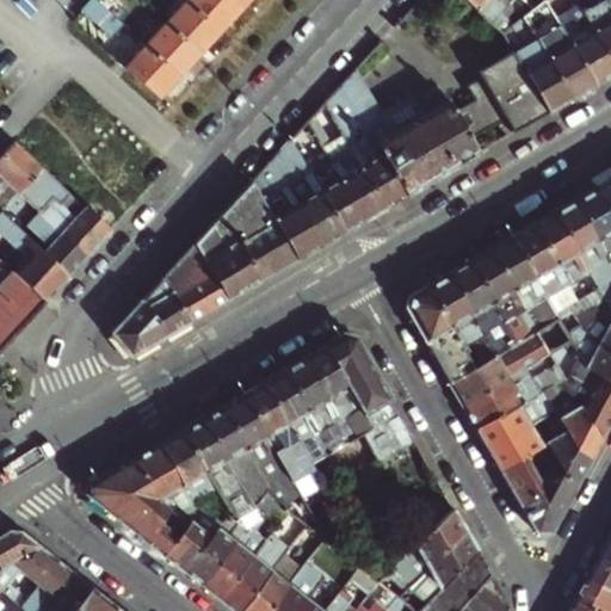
[(119,20),(97,0),(90,0),(81,11),(110,37),(122,23),(119,20)]
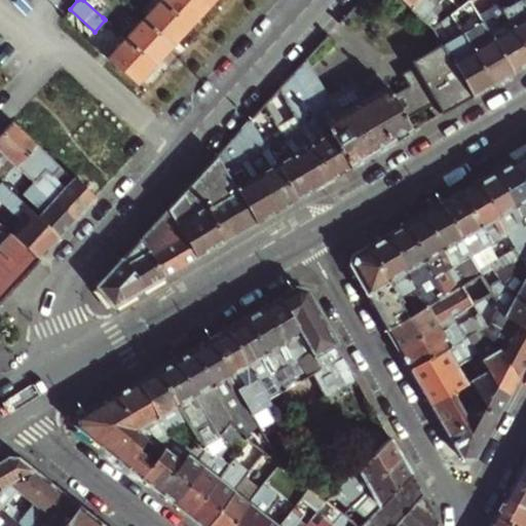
[(106,0),(83,0),(103,17),(113,6),(106,0)]
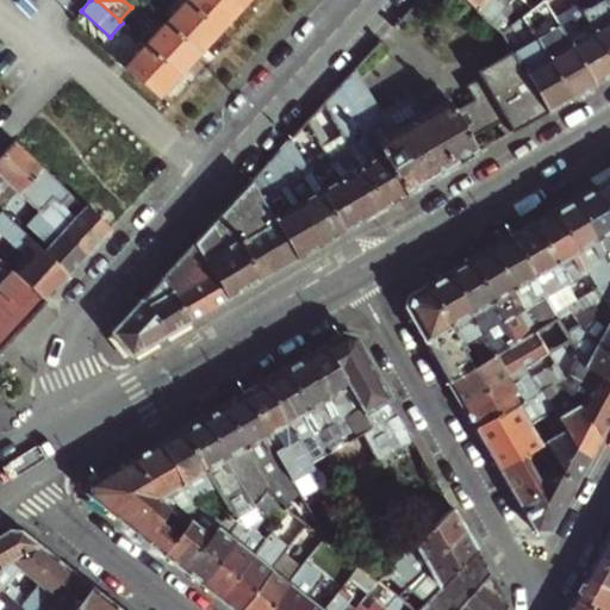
[(218,31),(186,0),(166,23),(198,53),(218,31)]
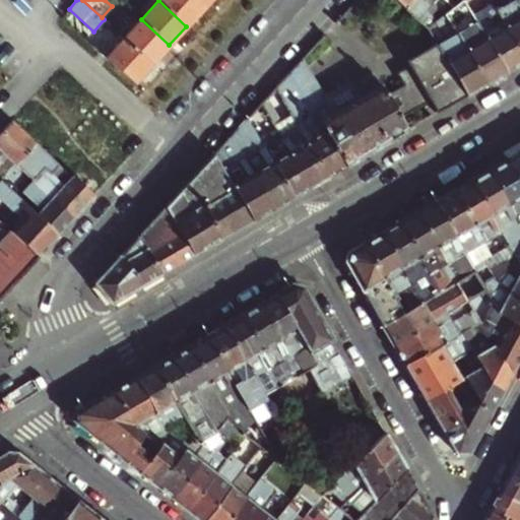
[(195,0),(158,0),(186,26),(203,7),(195,0)]
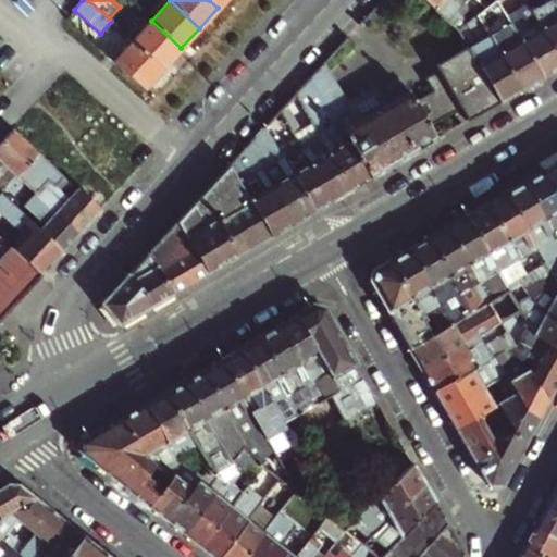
[(462,0),(424,0),(448,21),(466,2),(462,0)]
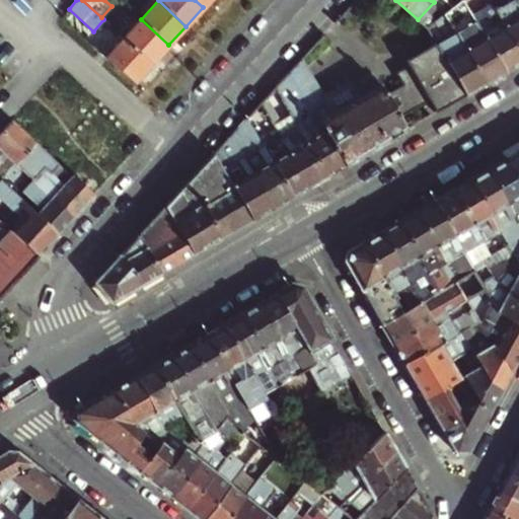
[(445,12),(444,13),(485,83),(505,72),(461,0),(459,0),(457,3),(445,12)]
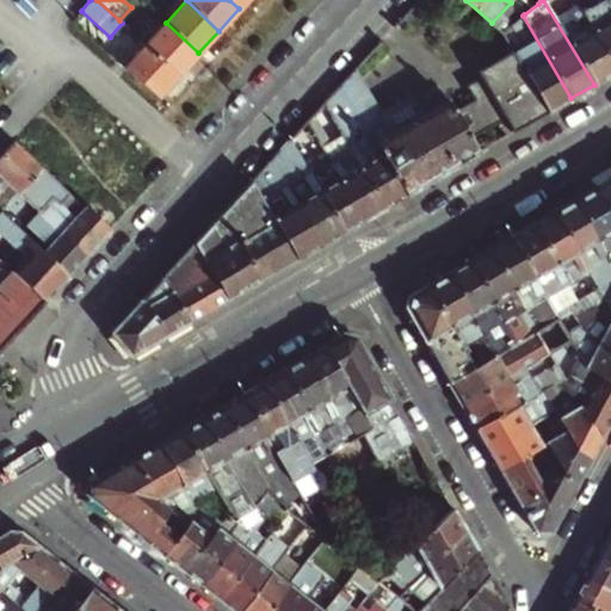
[(610,74),(610,61),(574,0),(543,0),(594,85),(610,74)]
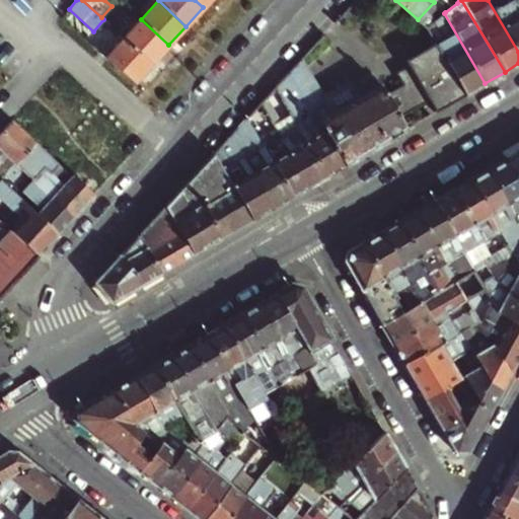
[(518,6),(515,0),(488,0),(518,52),(518,6)]
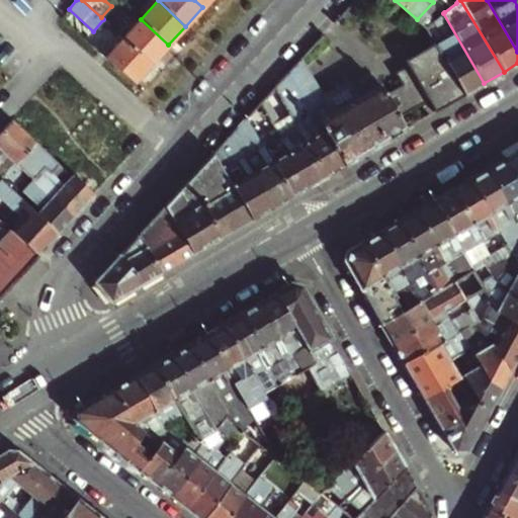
[(430,24),(425,27),(433,41),(464,94),(484,83),(443,13),(430,24)]
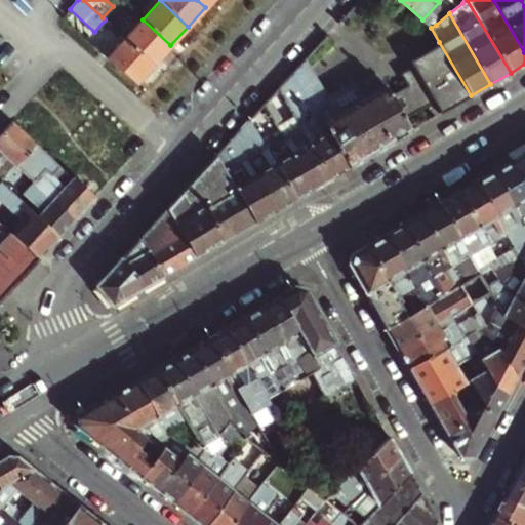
[(153,65),(170,45),(143,19),(125,38),(153,65)]
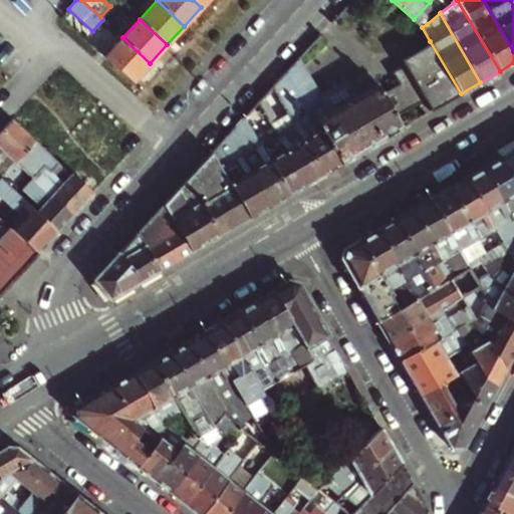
[(422,19),(418,23),(422,27),(427,24),(422,19)]
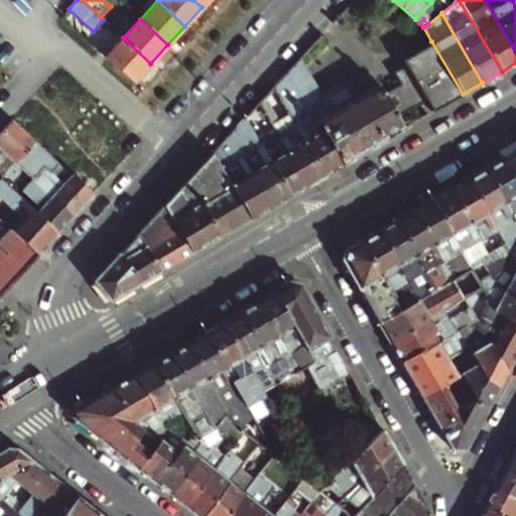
[(150,63),(123,37),(106,56),(133,82),(150,63)]
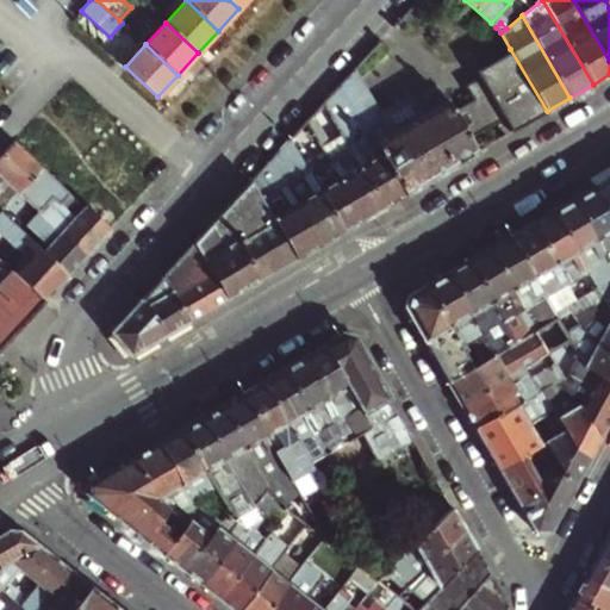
[(472,99),(453,110),(471,137),(504,118),(512,131),(547,111),(510,49),(475,69),(479,76),(464,85),(472,99)]
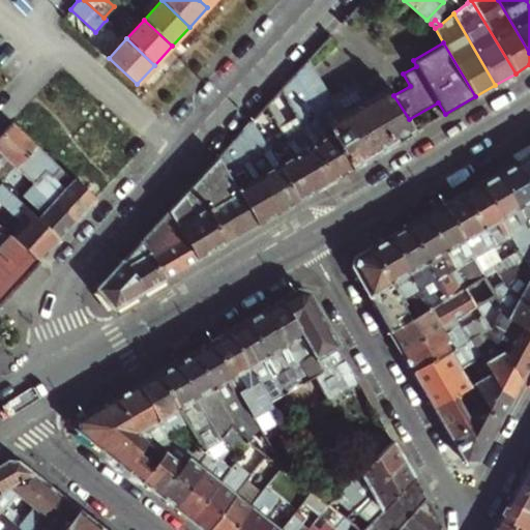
[(409,119),(393,95),(385,82),(364,94),(361,88),(362,81),(351,80),(351,86),(330,97),(307,59),(296,71),(352,169),(416,131),(409,119)]
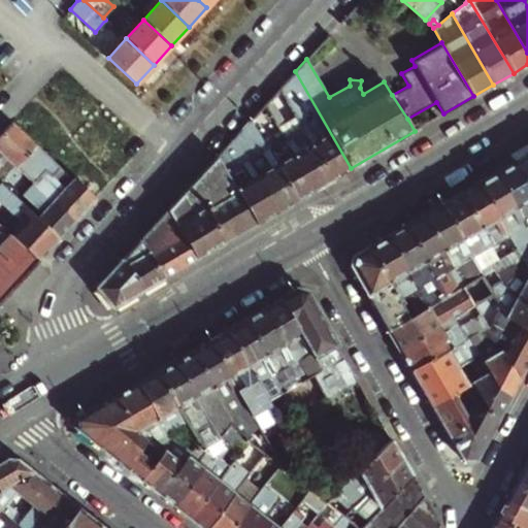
[(295,71),(279,89),(333,178),(351,168),(295,71)]
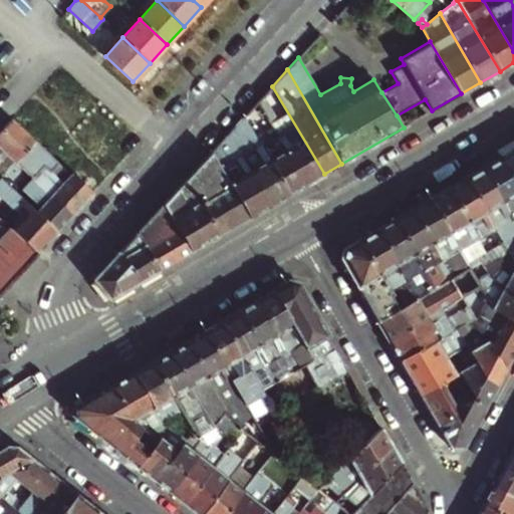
[(272,86),(258,101),(306,184),(324,174),(272,86)]
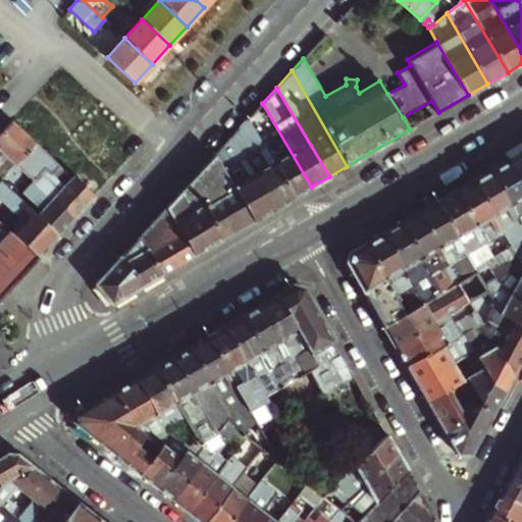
[(22,132),(34,143),(51,159),(70,139),(82,126),(52,99),(22,132)]
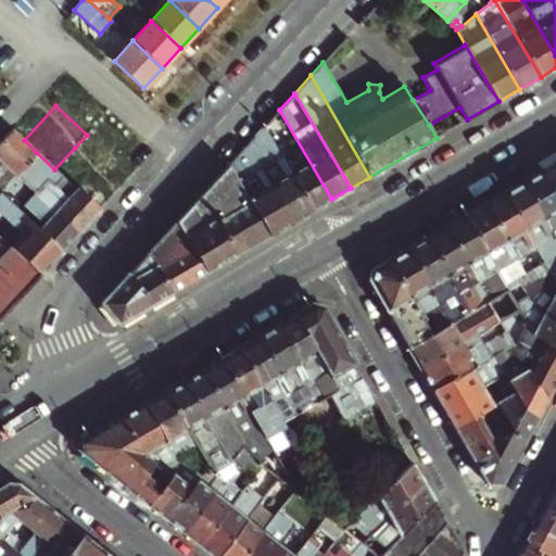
[(331,199),(279,110),(264,126),(313,210),(331,199)]
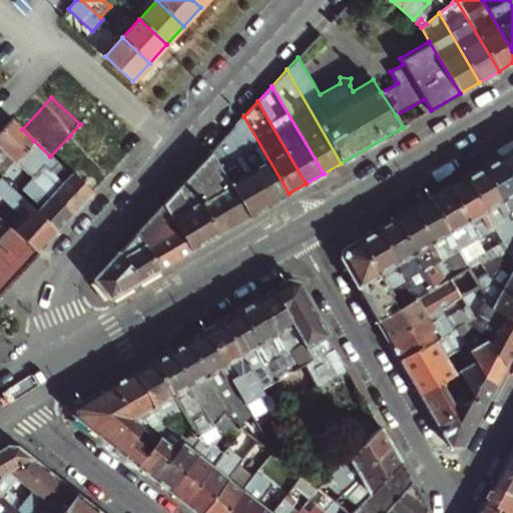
[(243,116),(226,134),(269,205),(289,193),(243,116)]
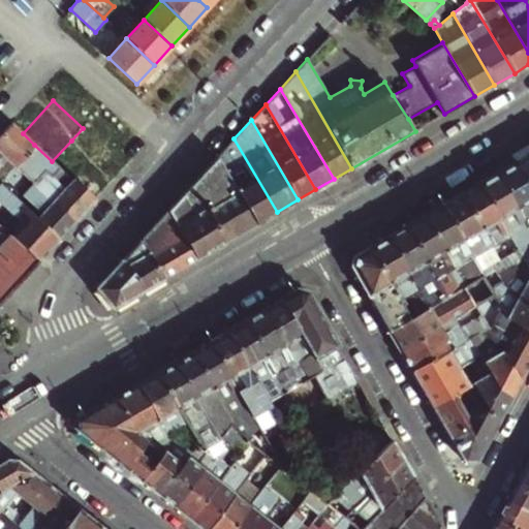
[(11,123),(0,135),(0,150),(16,164),(34,145),(23,133),(11,123)]
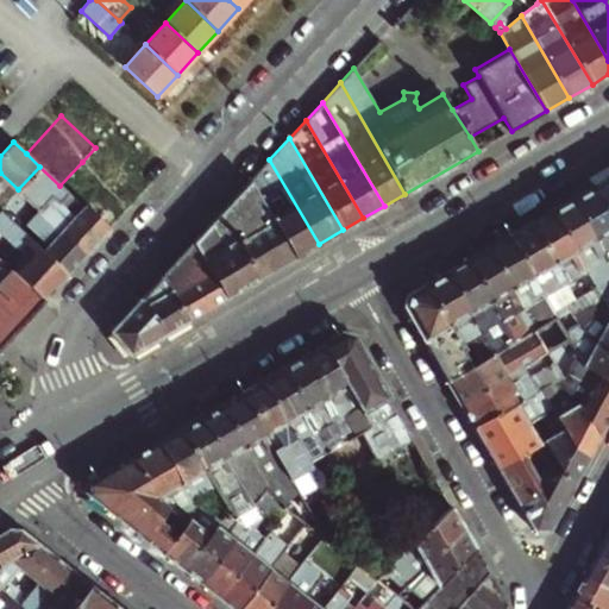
[(269,159),(250,180),(295,257),(319,244),(269,159)]
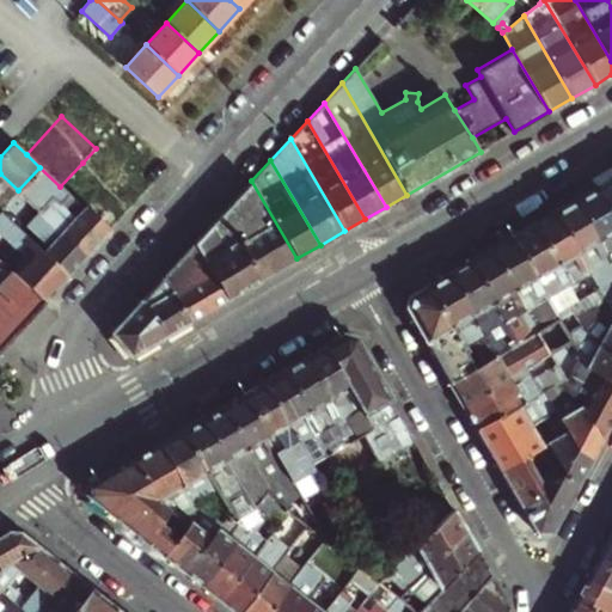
[(83,163),(60,187),(108,232),(130,207),(83,163)]
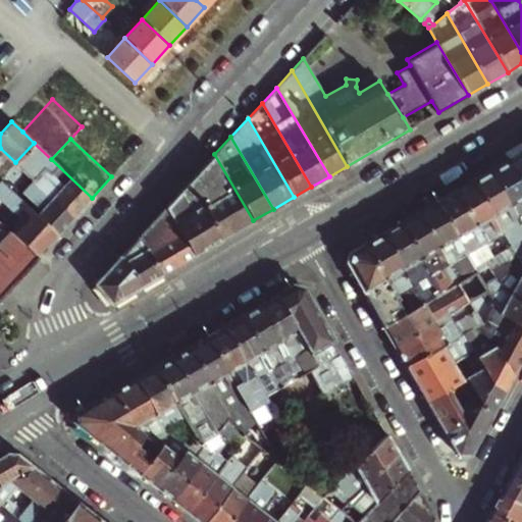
[(15,162),(19,166),(73,217),(92,198),(51,159),(34,143),(15,162)]
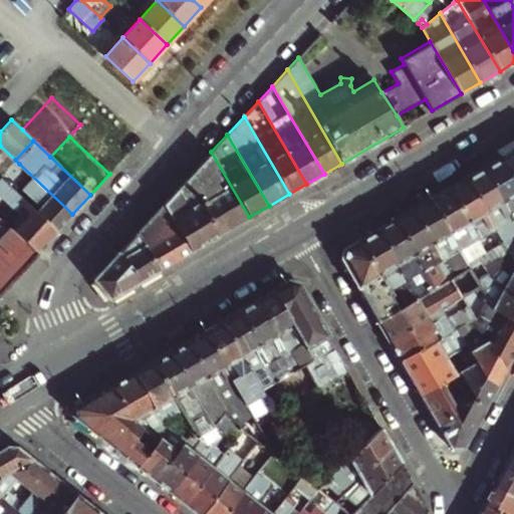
[(0,175),(2,173),(10,165),(15,160),(0,146),(0,175)]
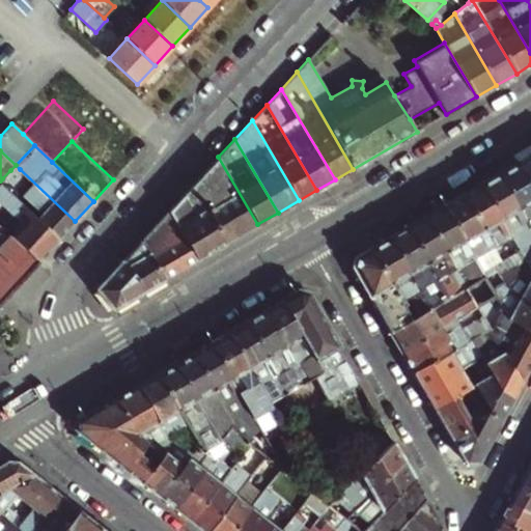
[(530,155),(518,163),(530,186),(530,155)]
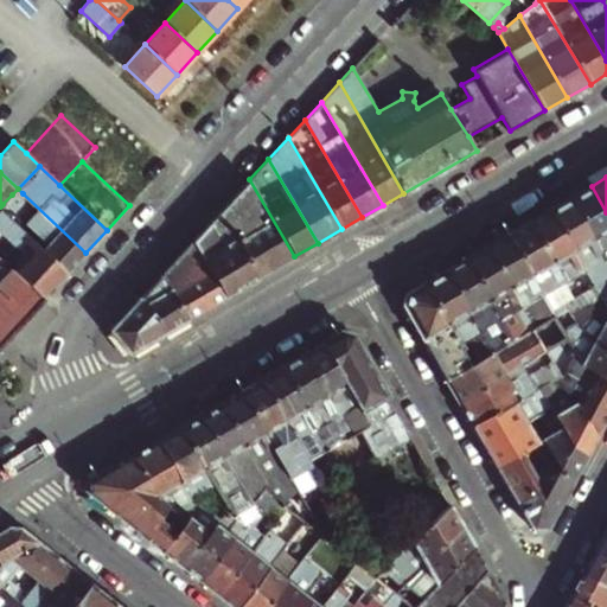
[(294,256),(249,179),(219,211),(260,278),(294,256)]
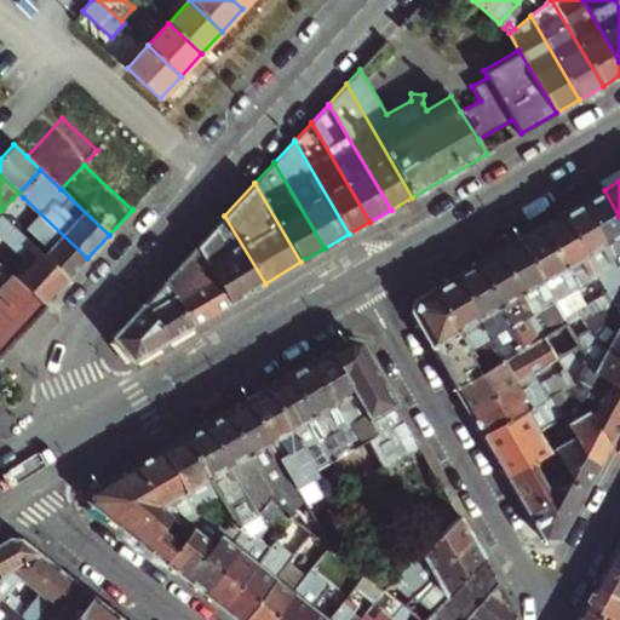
[(619,217),(604,190),(583,202),(619,268),(619,267),(619,217)]
